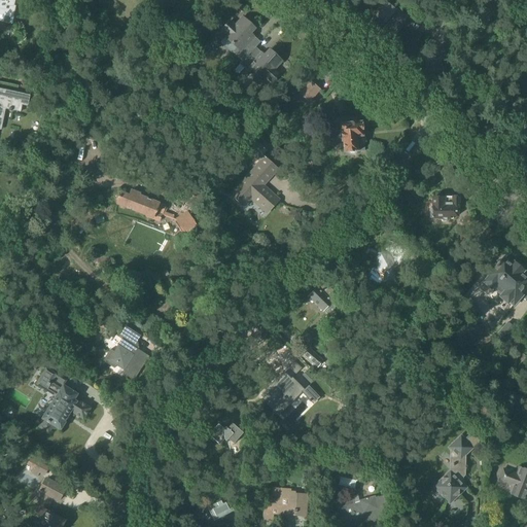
[(0,0),(0,15),(13,19),(15,6),(19,7),(19,0),(0,0)]
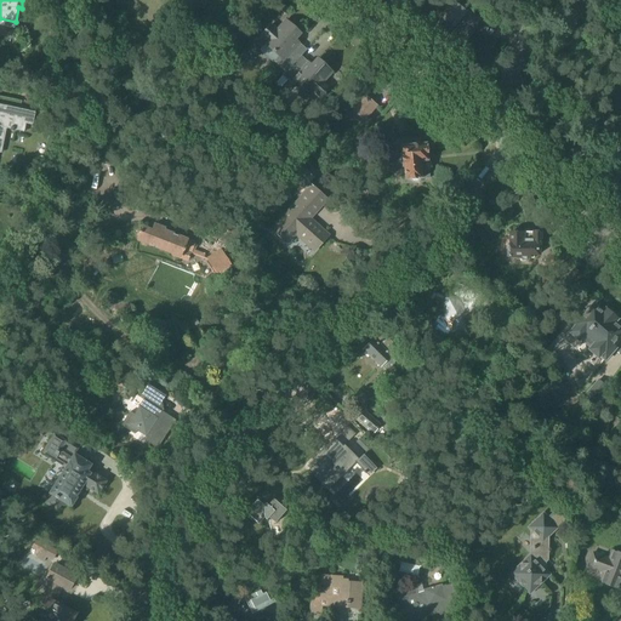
[(471,27),(474,20),(465,13),(455,5),(438,26),(450,36),(450,38),(463,46),(471,33),(469,32),(467,29),(469,26),(471,27)]
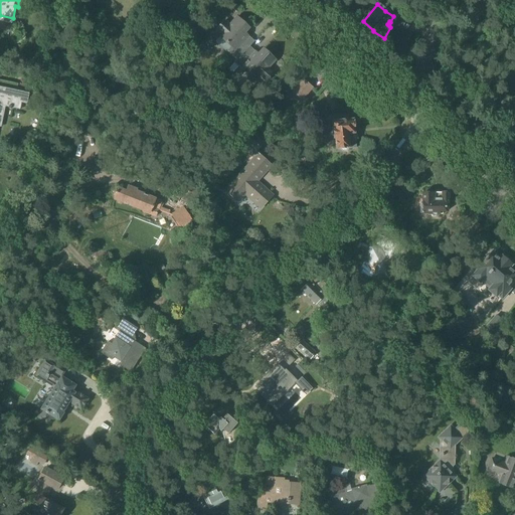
[(234,63),(246,50),(245,50),(250,45),(243,39),(245,37),(242,35),(248,28),(236,18),(229,26),(224,21),(216,30),(221,34),(219,37),(230,47),(227,51),(236,60),(233,63),(234,63)]
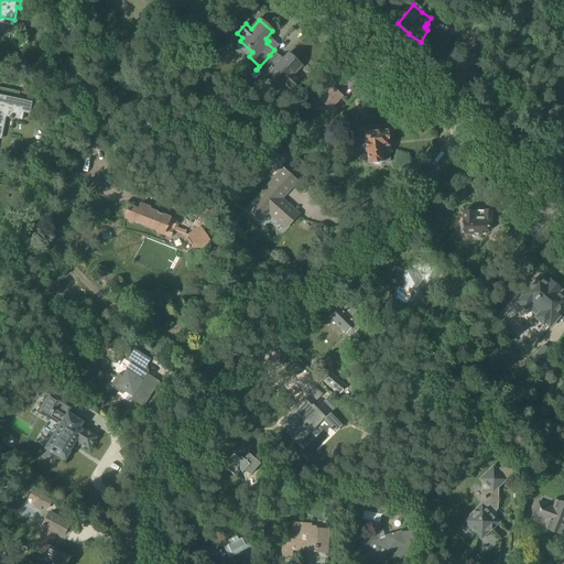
[(270,55),(257,69),(267,78),(270,76),(282,87),(284,85),(290,89),(299,80),(293,75),(301,66),(289,54),(281,62),(278,60),(277,62),(270,55)]
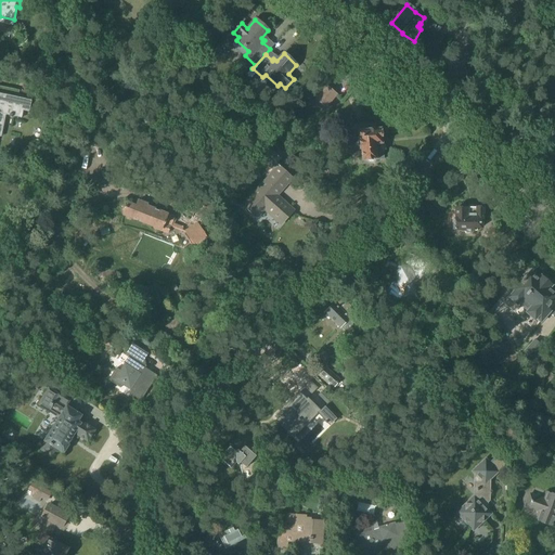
[(325,110),(337,95),(326,87),(315,100),(325,110)]
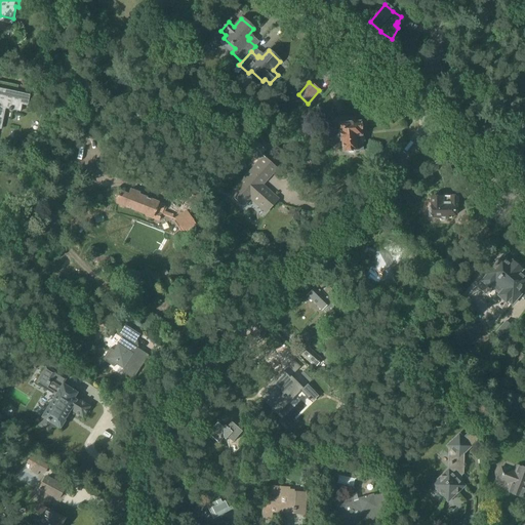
[(30,95),(0,88),(0,129),(1,130),(5,109),(21,112),(22,105),(28,107),(30,95)]
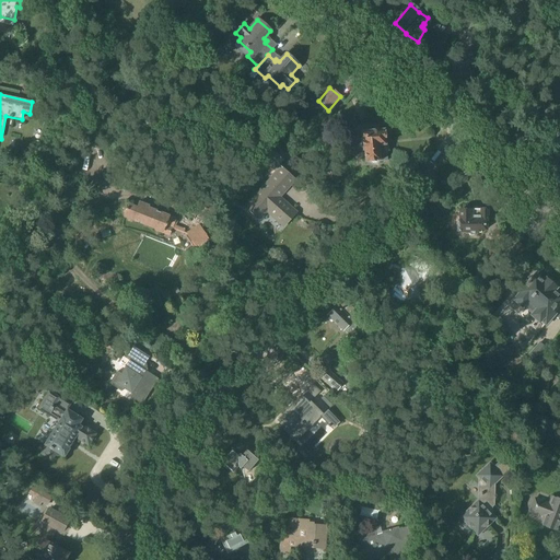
[(386,146),(385,146),(384,130),(378,130),(378,125),(358,127),(354,131),(356,142),(362,141),(360,143),(360,148),(362,150),(362,152),(364,151),(365,163),(387,161),(386,153),(388,151),(388,149),(387,147),(386,146)]
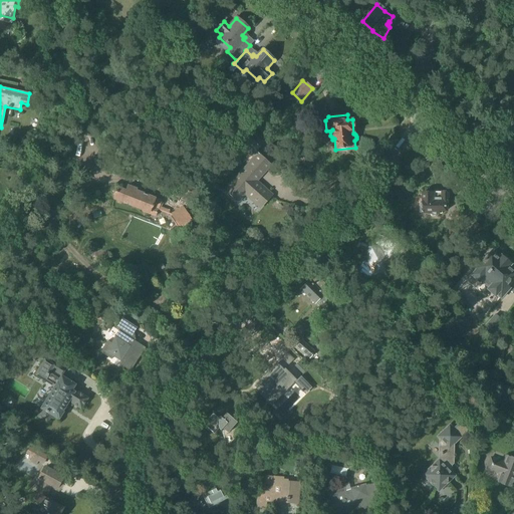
[(257,186),(254,183),(270,166),(254,152),(264,142),(253,133),(241,147),(254,159),(226,190),(235,199),(243,190),(249,195),(248,197),(258,206),(268,194),(271,196),(259,184),(257,186)]
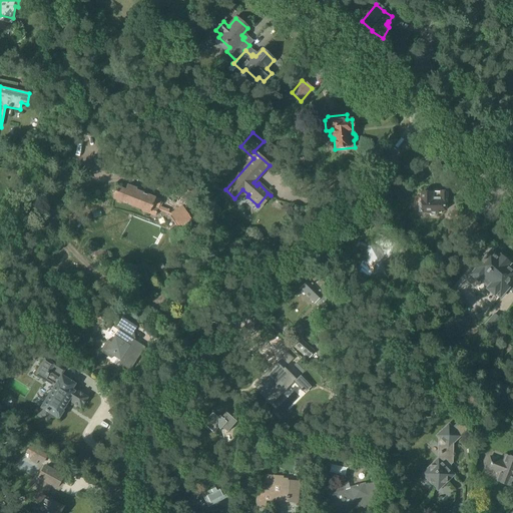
[(161,201),(133,190),(134,188),(133,188),(132,189),(129,187),(129,186),(126,185),(124,190),(118,188),(116,191),(115,191),(113,196),(114,197),(113,198),(141,209),(141,210),(154,216),(157,209),(168,213),(169,210),(159,206),(161,201)]
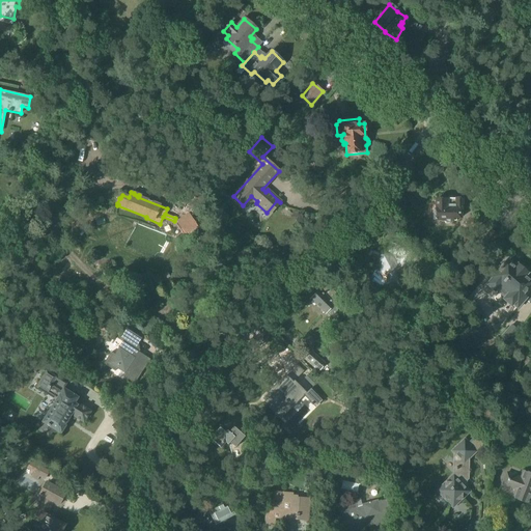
[(445,223),(449,223),(450,221),(455,221),(455,218),(460,218),(460,207),(462,207),(462,198),(447,199),(447,200),(438,200),(438,204),(436,204),(436,210),(432,210),(432,220),(442,220),(442,221),(444,221),(445,223)]
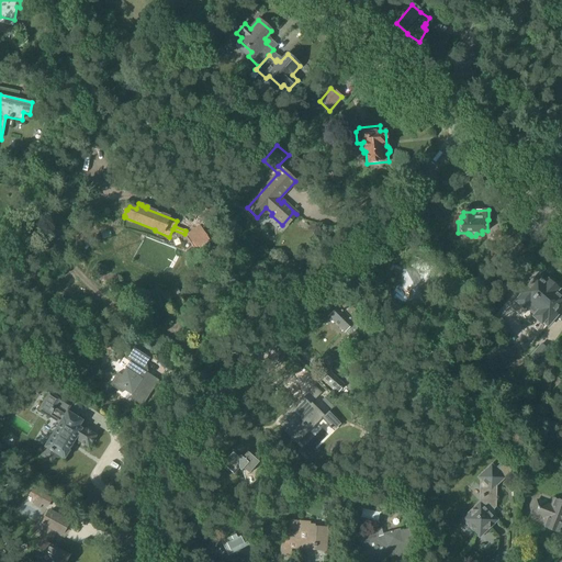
[(188,235),(195,247),(208,239),(200,227),(188,235)]
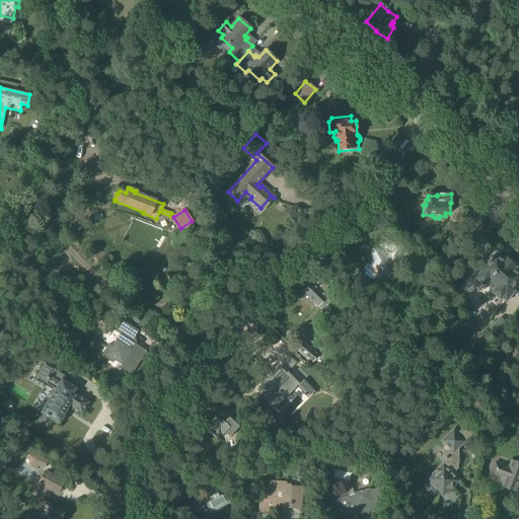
[(478,225),(466,240),(473,245),(475,246),(488,232),(487,231),(478,225)]
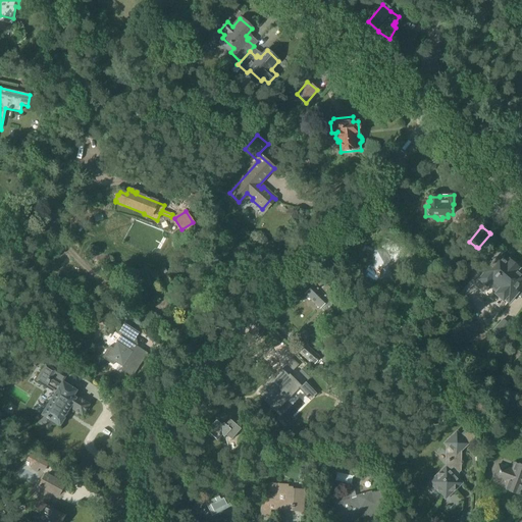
[(404,266),(410,253),(385,241),(378,255),(381,256),(377,263),(373,261),(362,284),(373,290),(378,279),(394,286),(398,278),(395,277),(401,265),(404,266)]
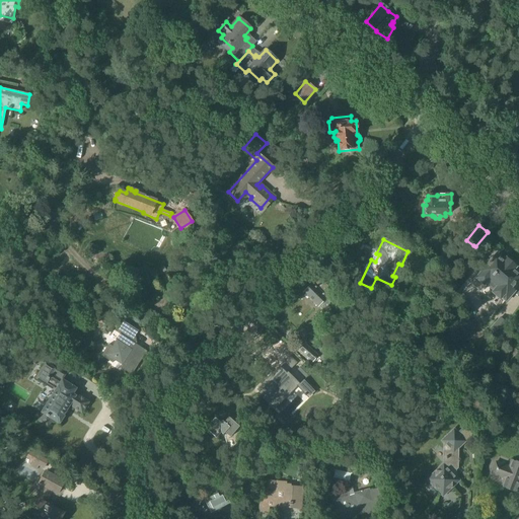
[(490,293),(498,300),(500,297),(504,301),(509,295),(507,293),(510,290),(508,288),(518,277),(517,276),(518,274),(514,270),(512,272),(511,271),(514,268),(512,266),(511,266),(510,266),(506,262),(506,261),(504,258),(502,262),(494,255),(492,257),(490,256),(486,262),(488,263),(485,267),(480,264),(472,273),(475,276),(473,278),(482,285),(484,283),(492,290),(490,293)]
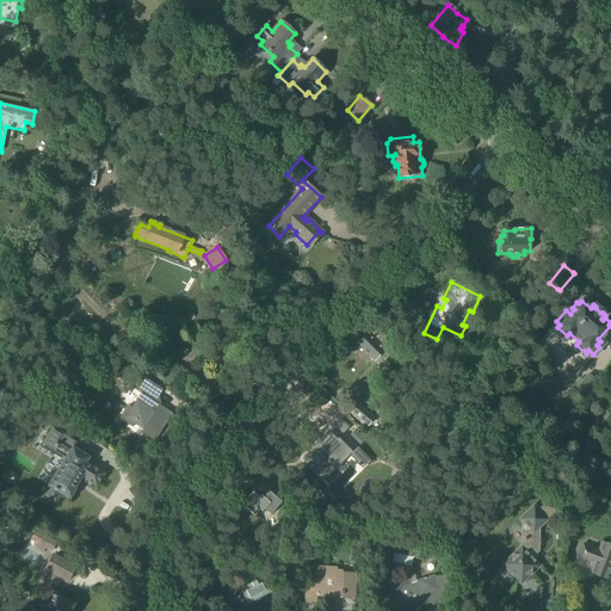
[(392,343),(375,327),(368,334),(357,345),(375,362),(375,360),(378,365),(383,364),(386,362),(388,359),(388,355),(384,351),(392,343)]
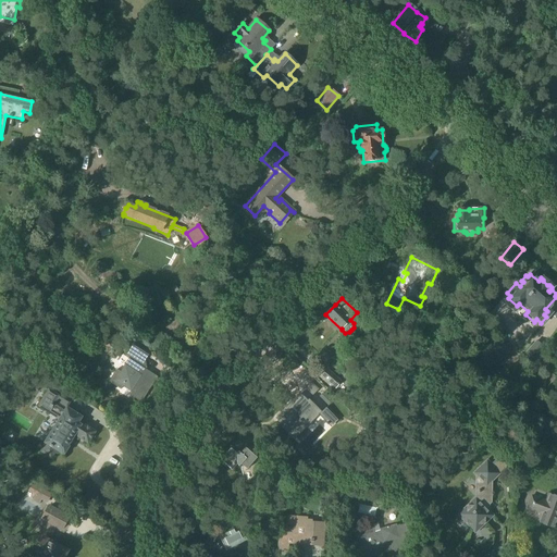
[(536,341),(524,354),(533,362),(545,348),(536,341)]
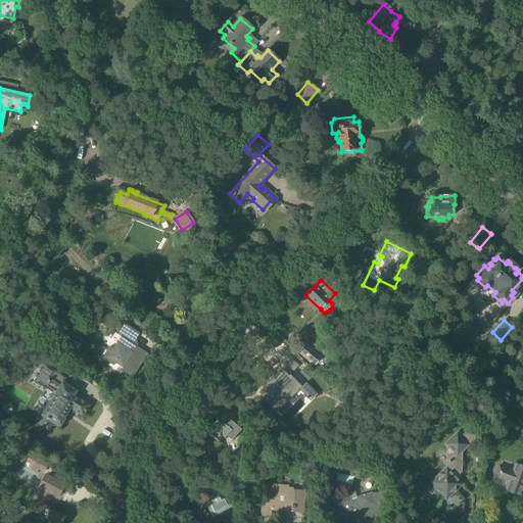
[(148,354),(132,343),(139,333),(125,324),(117,335),(121,337),(112,349),(109,347),(102,359),(113,366),(115,364),(123,368),(121,371),(133,378),(148,354)]
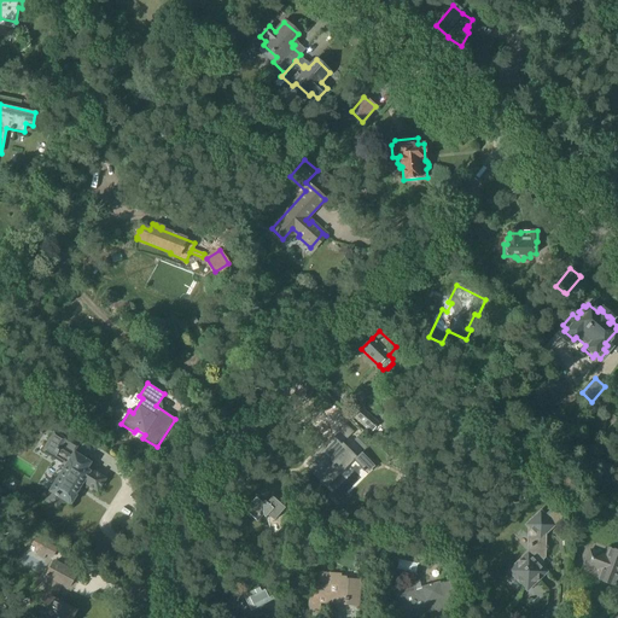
[(380,423),(357,404),(351,413),(373,431),(380,423)]
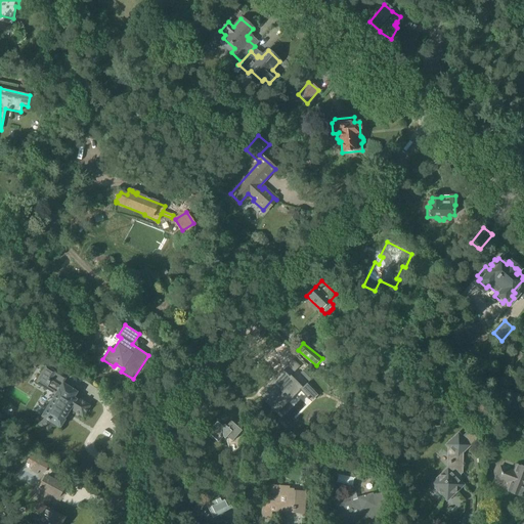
[(64,420),(71,410),(83,418),(90,406),(75,397),(78,392),(62,383),(61,385),(51,379),(55,373),(46,366),(39,378),(45,382),(46,385),(44,388),(55,395),(46,409),(44,408),(41,415),(42,416),(41,417),(42,418),(38,426),(48,432),(53,425),(59,428),(60,428),(66,421),(64,420)]
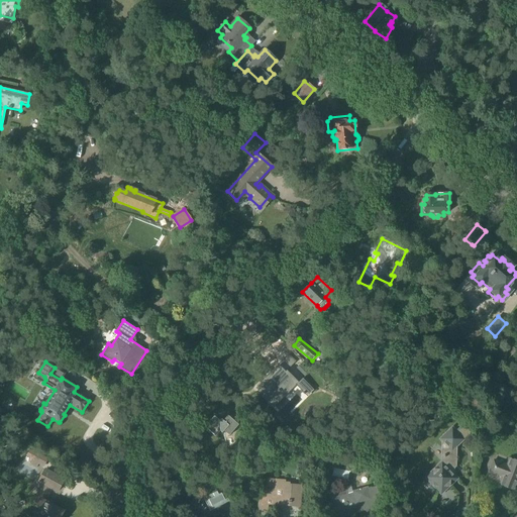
[(285,371),(279,365),(271,373),(272,375),(265,382),(264,381),(255,389),(262,395),(263,394),(273,404),(282,395),(283,396),(298,382),(286,370),(285,371)]
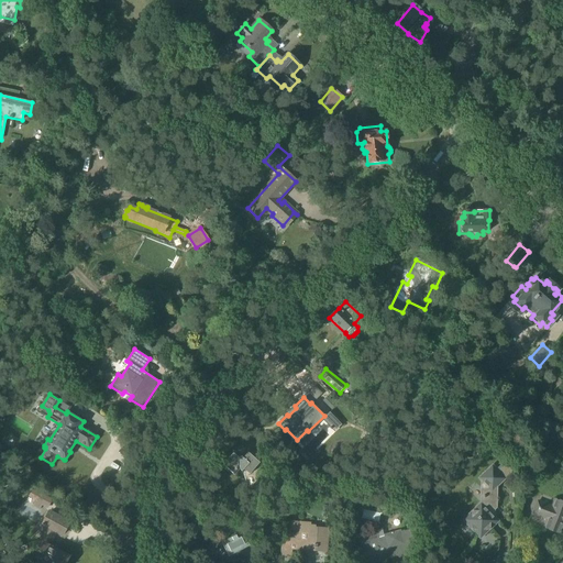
[(260,464),(247,453),(243,459),(241,456),(239,460),(233,454),(222,466),(234,476),(239,471),(241,473),(243,471),(249,475),(260,464)]
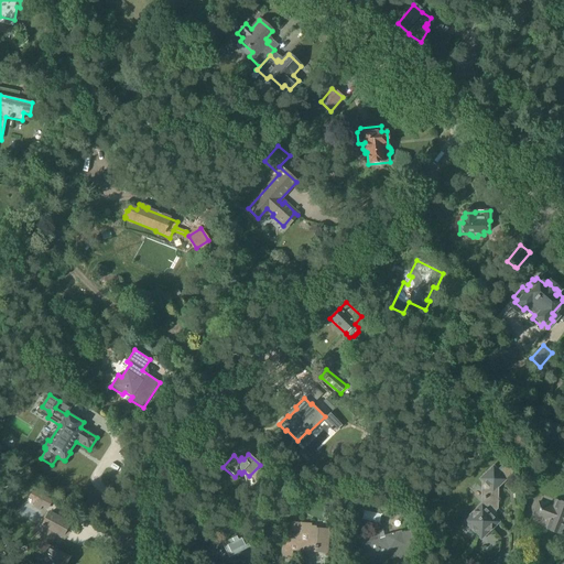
[(481,505),(464,521),(477,535),(481,531),(485,535),(489,531),(499,522),(496,519),(496,514),(496,511),(498,509),(498,485),(501,481),(502,483),(506,479),(513,472),(506,464),(498,472),(492,466),(480,478),(479,479),(481,481),(481,488),(481,489),(480,503),(481,503),(481,505)]
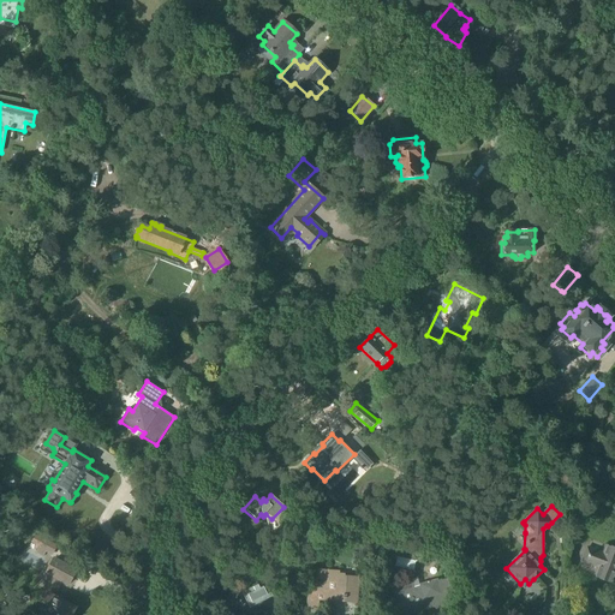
[(388,541),(398,533),(393,527),(392,530),(388,525),(381,531),(388,541)]
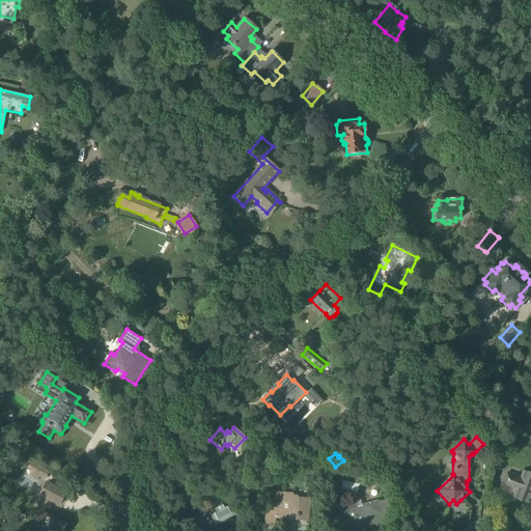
[(34,472),(38,466),(31,462),(27,469),(34,472)]
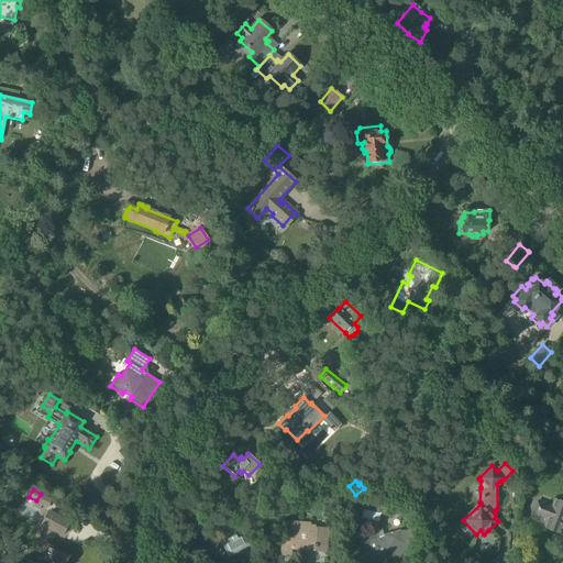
[(36,500),(34,505),(40,508),(42,505),(47,507),(52,499),(41,494),(36,500)]
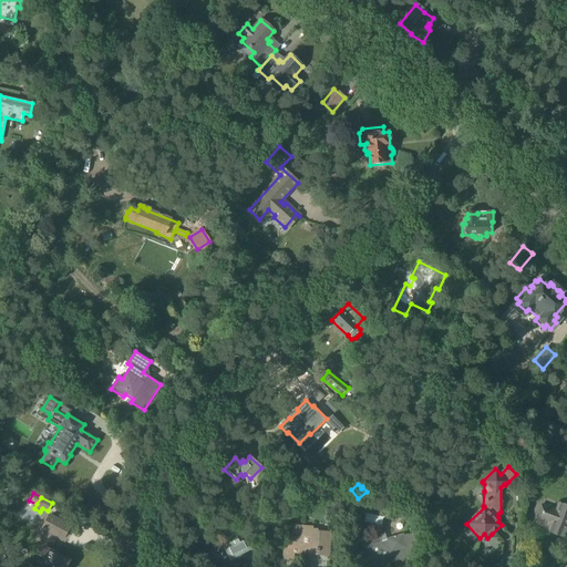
[(566,505),(558,503),(555,511),(544,506),(539,518),(550,523),(547,532),(564,538),(566,529),(566,505)]
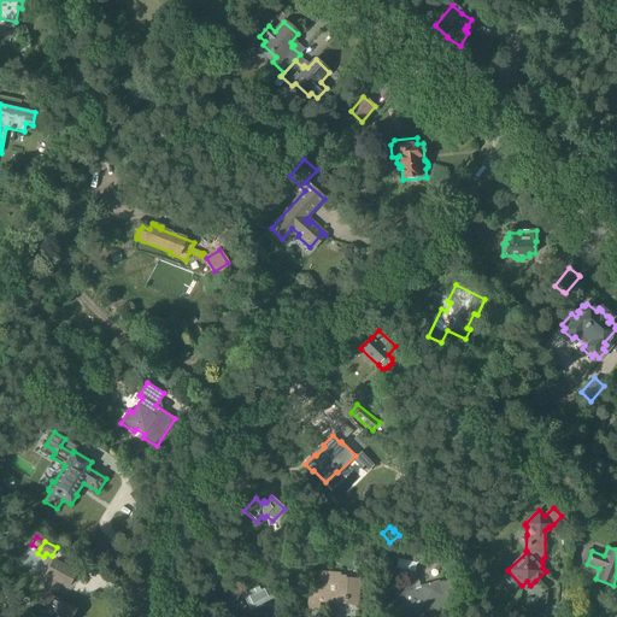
[(46,600),(40,612),(47,616),(71,616),(75,611),(52,599),(62,582),(69,587),(76,573),(54,560),(47,575),(53,579),(42,599),(46,600)]
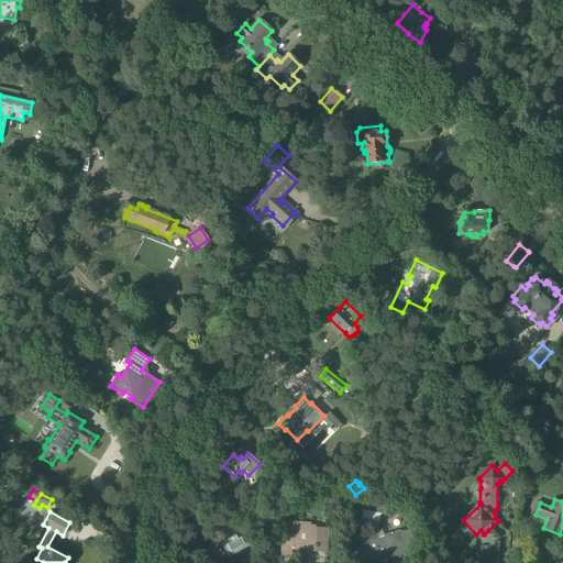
[(327,552),(328,529),(315,528),(315,526),(310,526),(310,523),(284,521),(282,542),(293,543),(293,542),(296,542),(296,548),(307,549),(307,547),(315,547),(315,551),(327,552)]
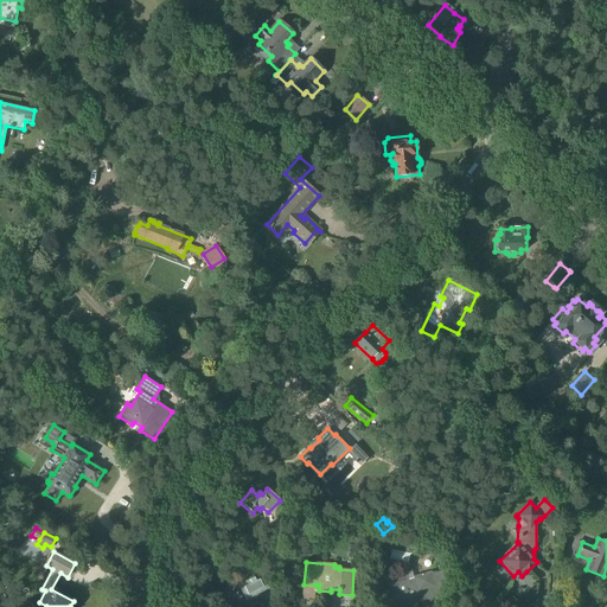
[(448,594),(441,572),(433,574),(432,572),(414,576),(414,579),(408,581),(406,572),(385,577),(391,599),(388,599),(390,606),(404,606),(429,600),(428,598),(438,595),(439,596),(448,594)]
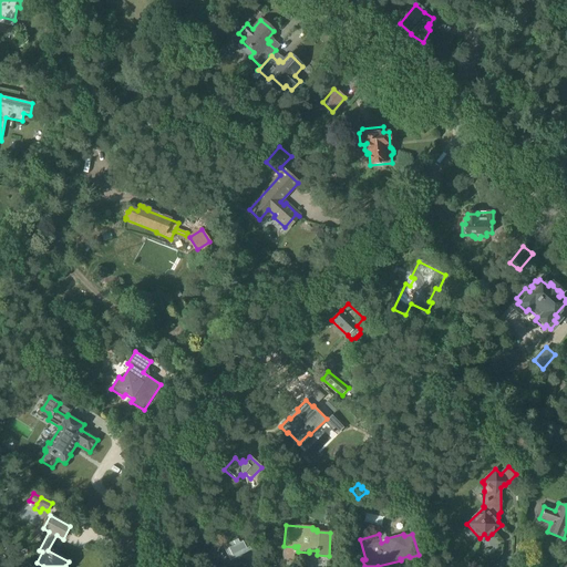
[(251,550),(244,536),(237,539),(237,538),(233,540),(233,542),(223,547),(230,560),(251,550)]
